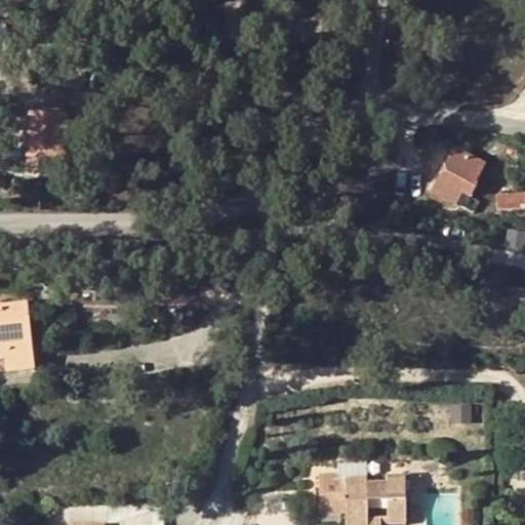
[(102,79),(92,78),(91,87),(101,88),(102,79)]
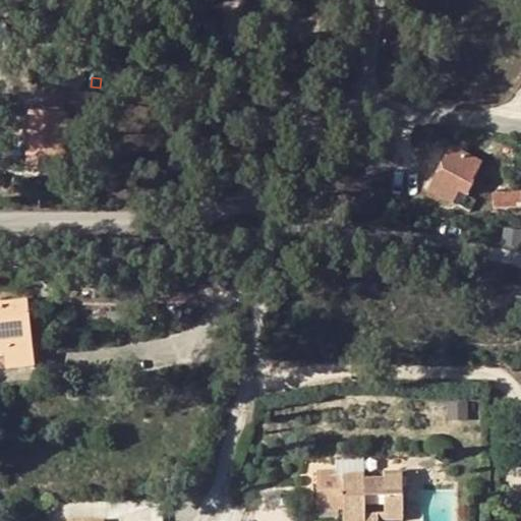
[(27,158),(63,161),(67,109),(60,108),(60,115),(32,113),(27,158)]
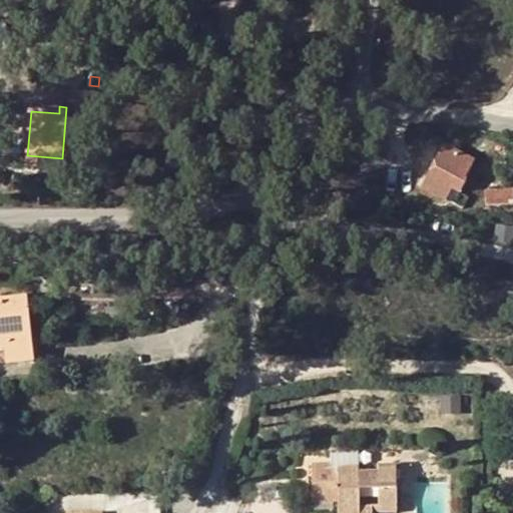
[(450,188),(454,190),(458,193),(464,181),(461,180),(471,161),(444,147),(422,189),(444,200),(450,188)]
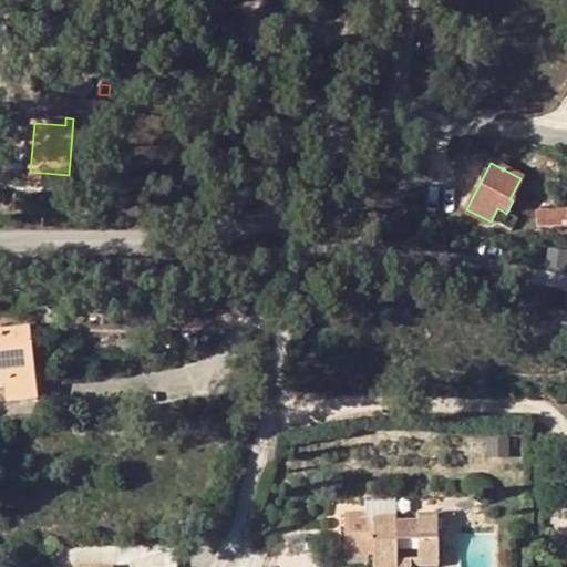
[(497,208),(491,222),(496,224),(502,210),(497,208)]
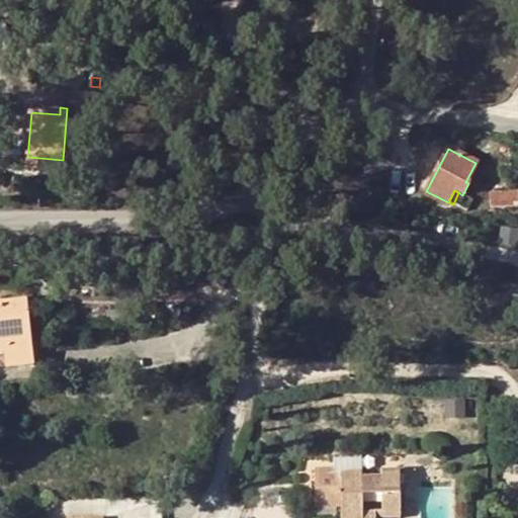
[(489,192),(490,206),(517,204),(517,203),(517,191),(489,192)]
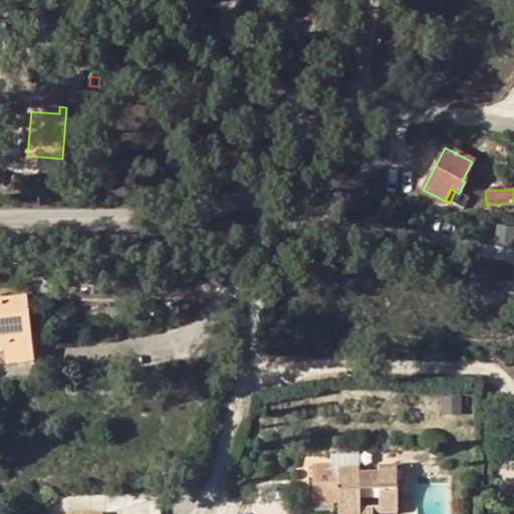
[(0,354),(4,354),(4,363),(33,360),(30,333),(25,297),(0,299),(0,354)]
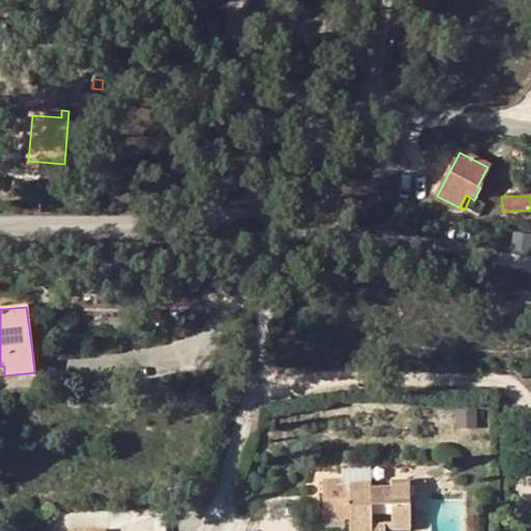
[(385,523),(409,522),(408,480),(390,481),(390,487),(371,487),(342,488),(342,483),(342,478),(324,478),(324,479),(325,518),(351,516),(350,530),(385,530),(385,523)]
